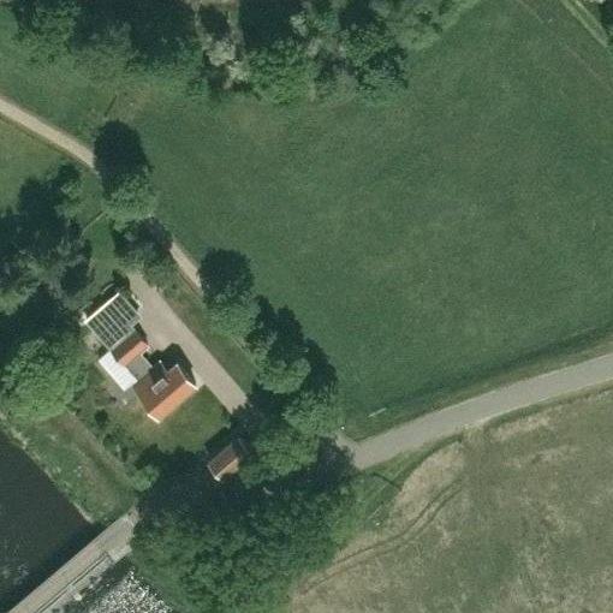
[(10,269),(0,260),(0,304),(3,307),(13,296),(0,281),(0,279),(10,269)]
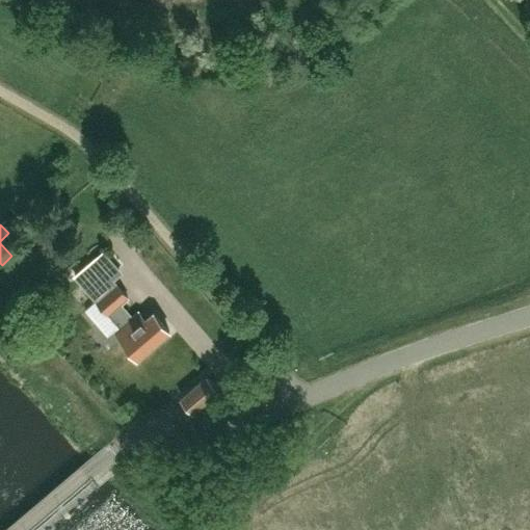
[(95,301),(114,285),(108,277),(115,270),(103,256),(75,280),(95,301)]
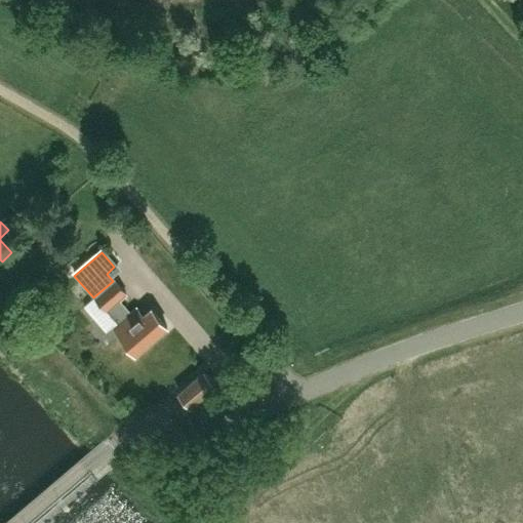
[(141,265),(133,272),(146,284),(153,278),(141,265)]
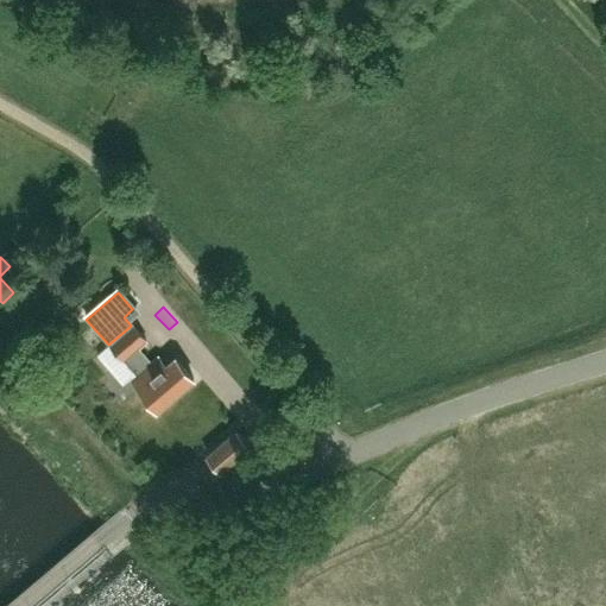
[(121,364),(122,361),(136,377),(131,380),(139,390),(138,390),(156,410),(190,382),(172,361),(163,368),(156,360),(150,365),(136,348),(143,342),(130,328),(107,347),(121,364)]
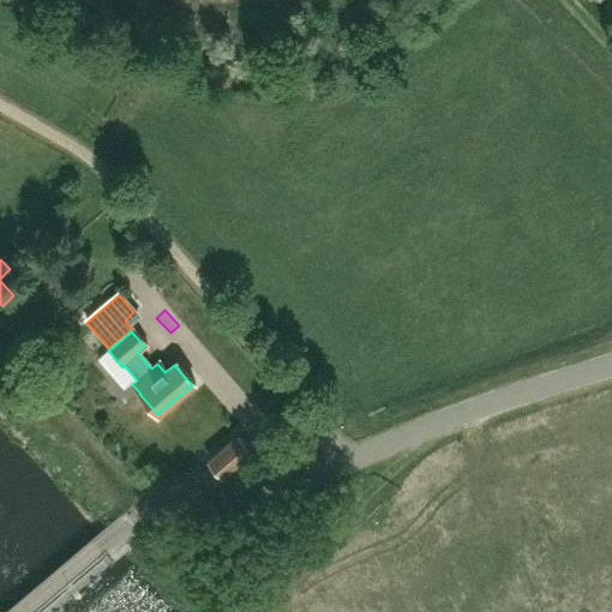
[(250,453),(237,436),(207,461),(221,478),(250,453)]
